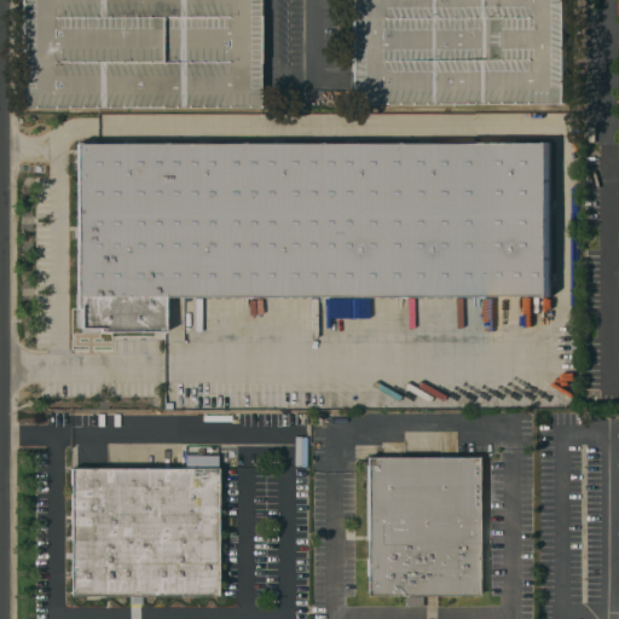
[(260,0),(260,106),(22,108),(22,0),(260,0)]
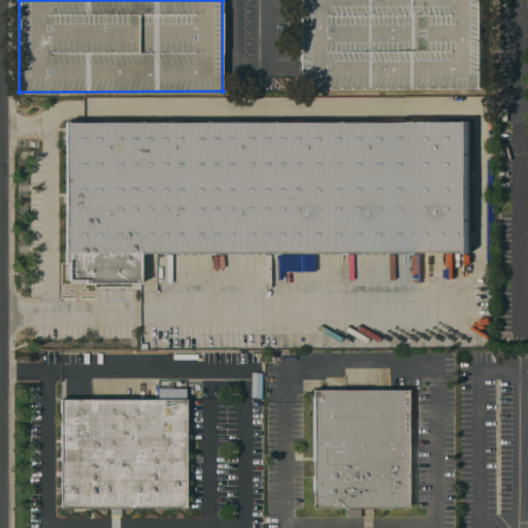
[(302,89),(302,0),(482,0),(482,89),(302,89)]
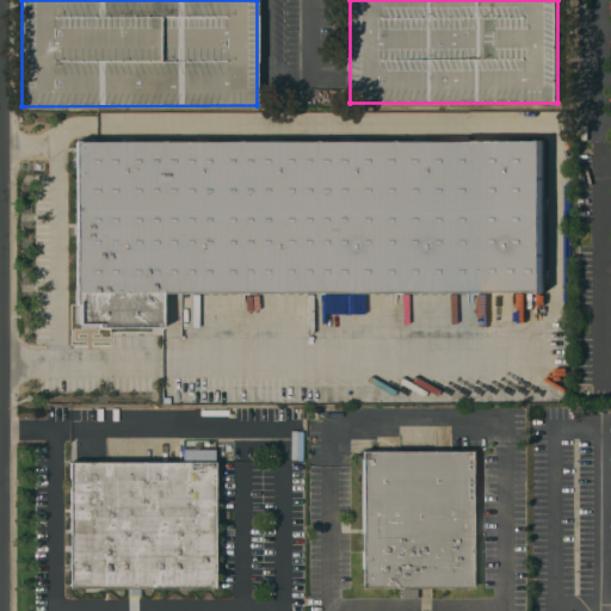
[(543,141),(543,292),(162,294),(162,328),(99,328),(99,325),(79,325),(79,322),(75,322),(75,142),(543,141)]
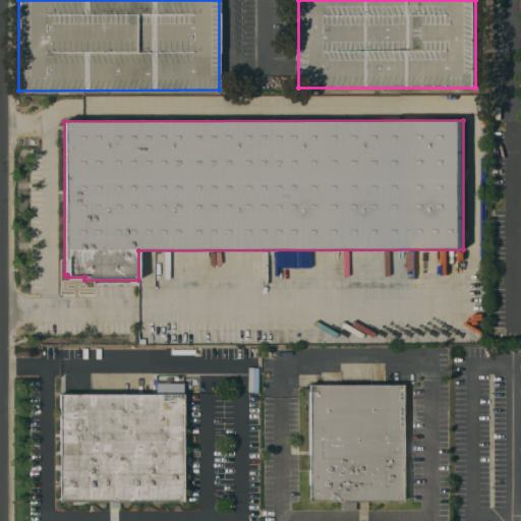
[(407,497),(312,497),(311,387),(406,387),(407,497)]
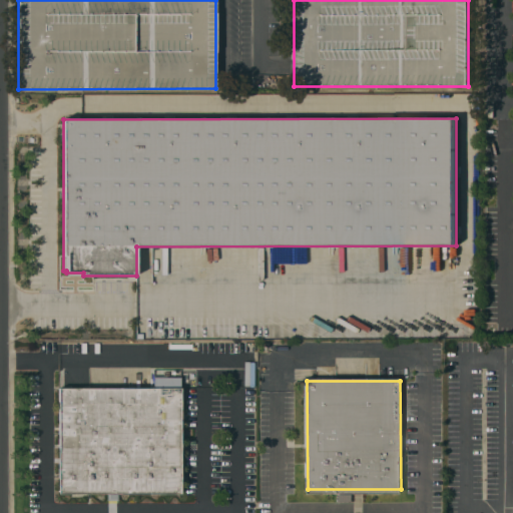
[(182,491),(63,490),(64,386),(182,386),(182,491)]
